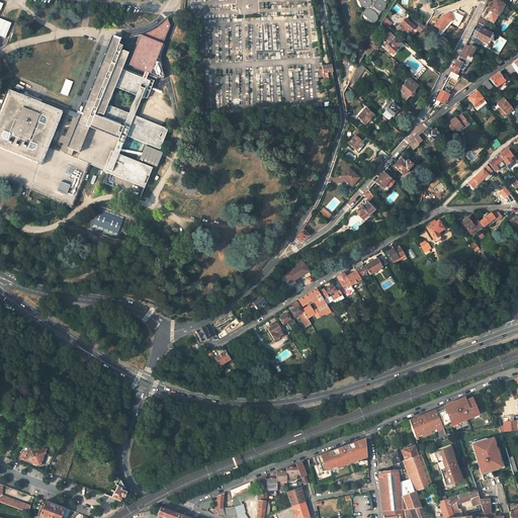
[(351,0),(357,12),(358,12),(359,12),(360,13),(358,14),(356,22),(370,29),(372,26),(373,25),(374,23),(376,18),(379,16),(380,15),(382,10),(373,4),(372,5),(366,3),(365,0),(351,0)]
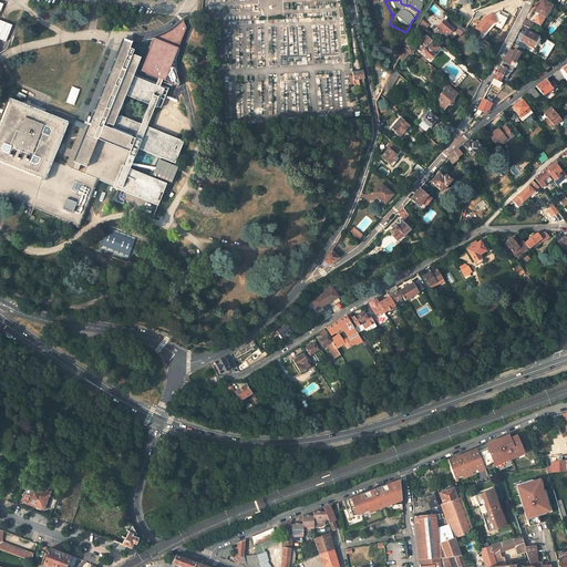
[(544,17),(548,10),(549,11),(553,6),(543,0),(542,0),(535,11),(544,17)]
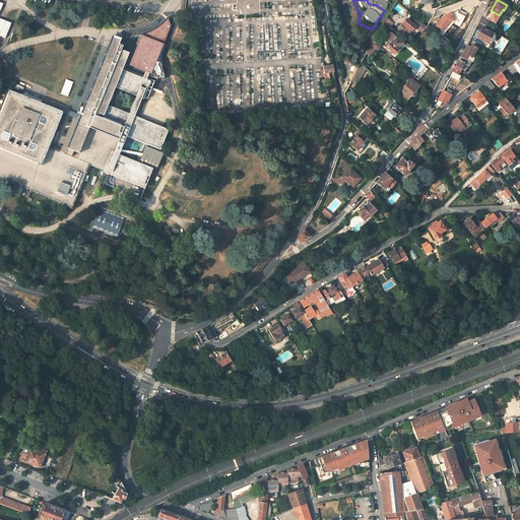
[(0,10),(3,3),(0,1),(0,37),(5,39),(10,27),(12,22),(0,17),(0,10)]
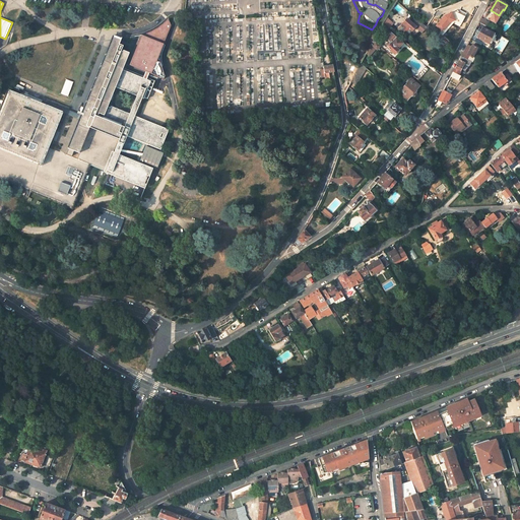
[(427,26),(415,17),(410,22),(407,19),(403,24),(404,24),(399,30),(407,38),(412,31),(412,33),(416,27),(418,25),(423,29),(427,26)]
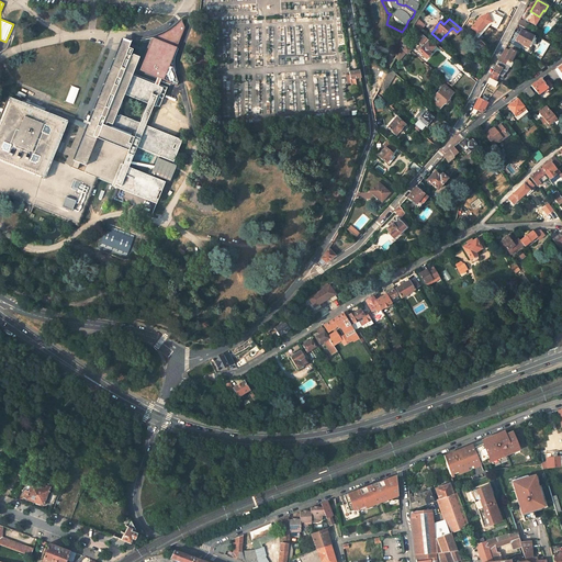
[(153,37),(139,69),(165,79),(184,27),(182,20),(167,32),(153,37)]
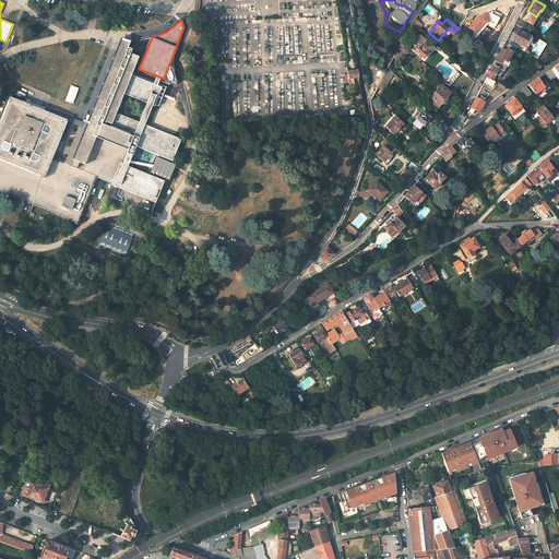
[(513,40),(525,47),(531,37),(519,30),(513,40)]
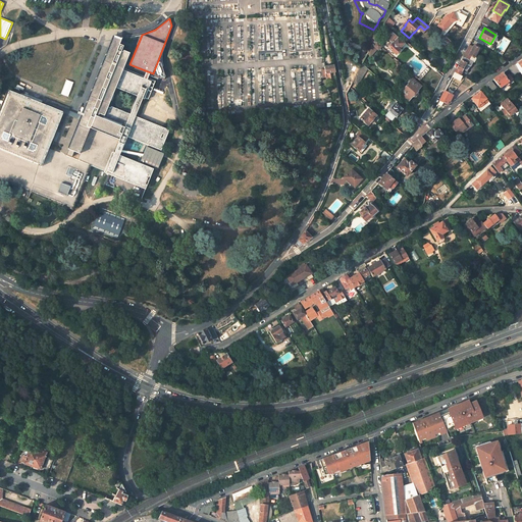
[(405,45),(393,35),(388,39),(394,43),(388,49),(397,56),(401,52),(400,51),(405,45)]
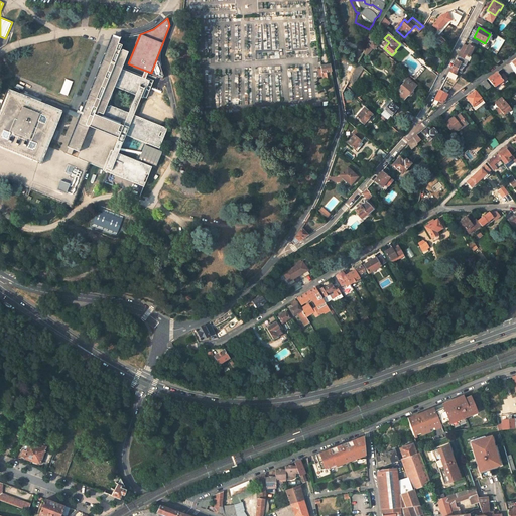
[(116,38),(112,47),(118,49),(122,41),(116,38)]
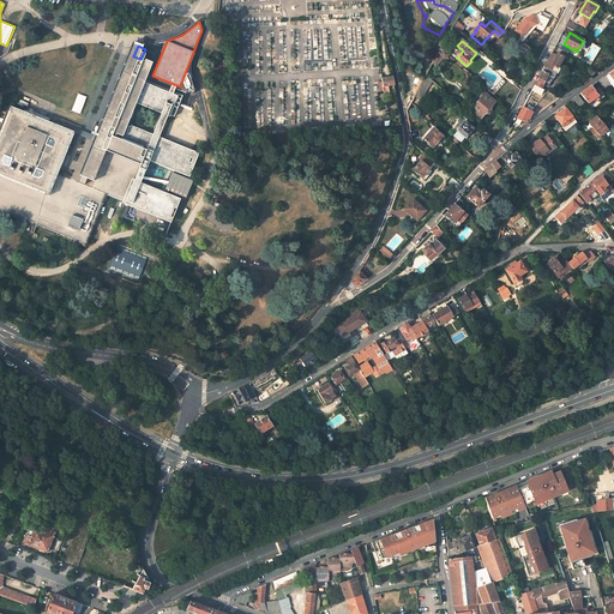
[(435,66),(443,58),(445,59),(449,55),(440,48),(432,65),(435,66)]
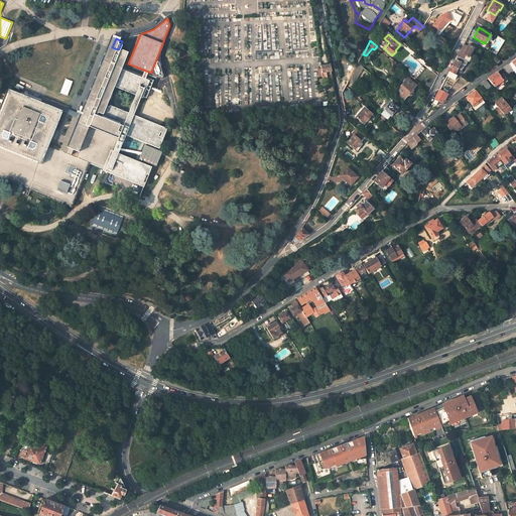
[(66,149),(62,148),(47,141),(50,135),(61,109),(9,87),(5,96),(0,107),(0,174),(71,205),(90,159),(143,183),(150,167),(119,153),(128,133),(158,146),(160,140),(161,141),(166,130),(135,116),(144,96),(147,97),(155,80),(125,66),(131,51),(123,47),(125,42),(122,41),(118,49),(112,47),(82,116),(81,115),(80,116),(66,149)]
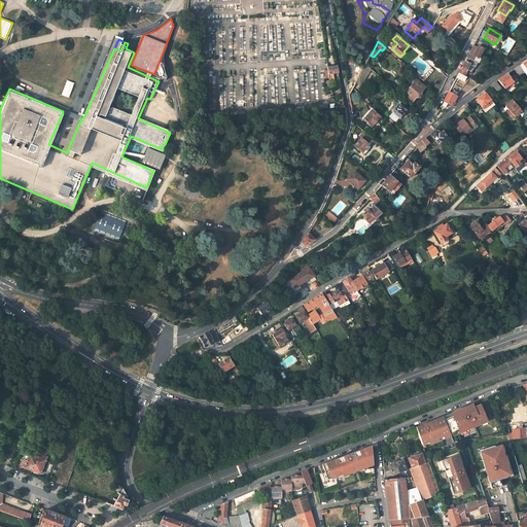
[(467,57),(479,63),(482,59),(480,58),(484,49),(479,46),(475,54),(469,51),(467,57)]
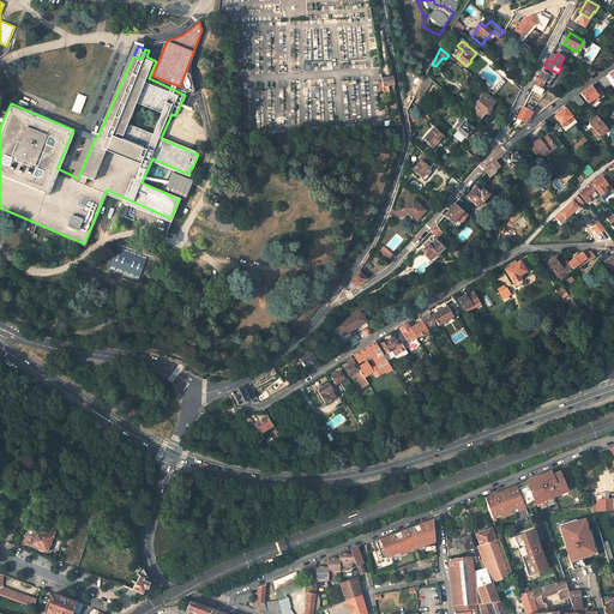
[(543,84),(548,74),(541,71),(534,85),(542,90),(543,86),(539,84),(540,83),(543,84)]
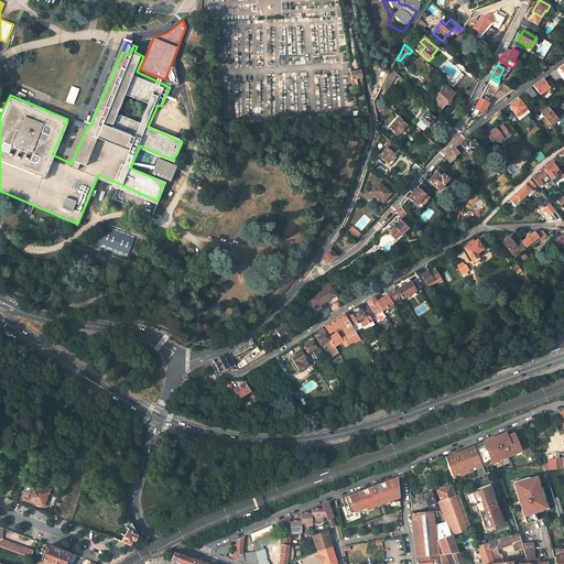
[(362,78),(360,71),(357,72),(351,72),(354,79),(362,78)]
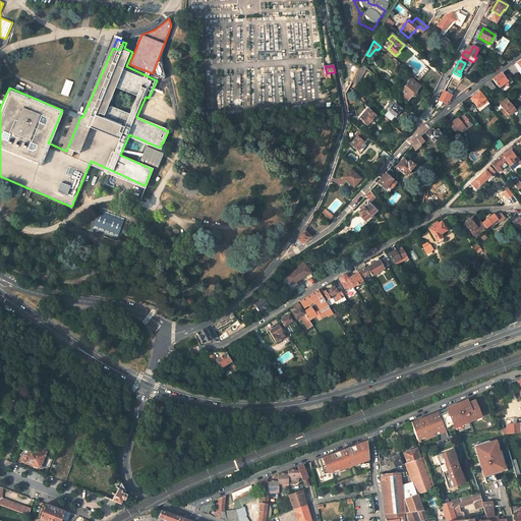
[(356,84),(365,69),(360,65),(351,81),(356,84)]
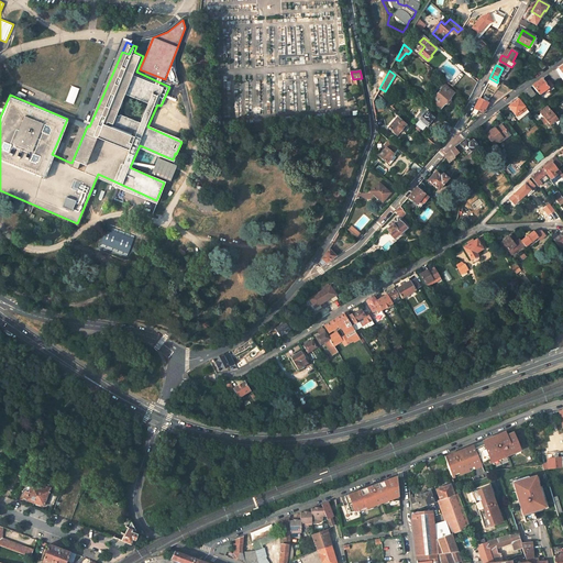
[(549,75),(554,81),(560,77),(554,70),(549,75)]
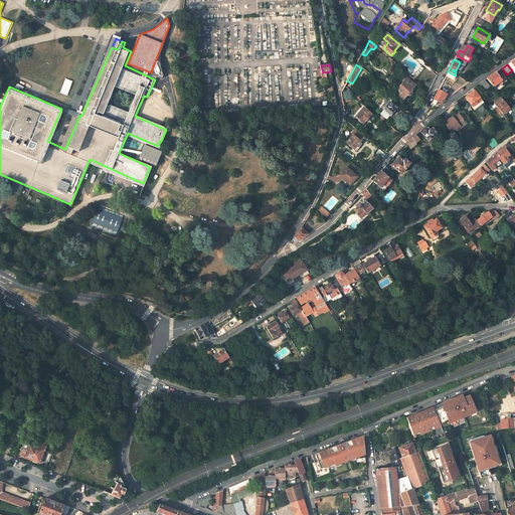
[(493,88),(502,81),(496,72),(487,78),(493,88)]
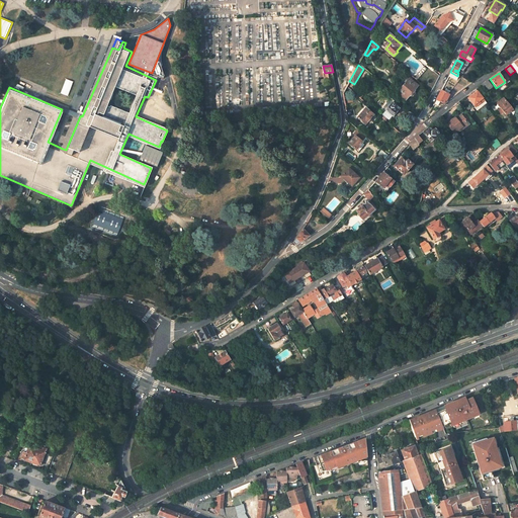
[(405,99),(417,86),(409,79),(397,92),(405,99)]
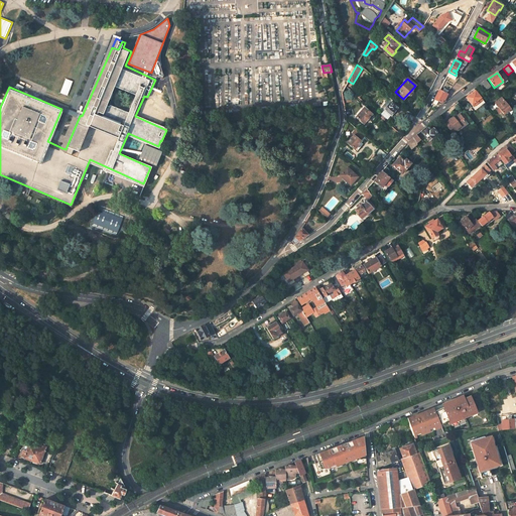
[(481,85),(485,91),(490,87),(486,81),(481,85)]
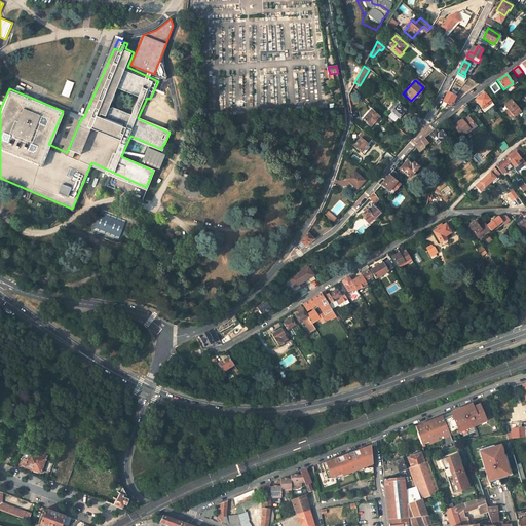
[(453,102),(456,97),(455,97),(457,92),(453,91),(452,95),(447,92),(443,102),(450,105),(452,102),(453,102)]
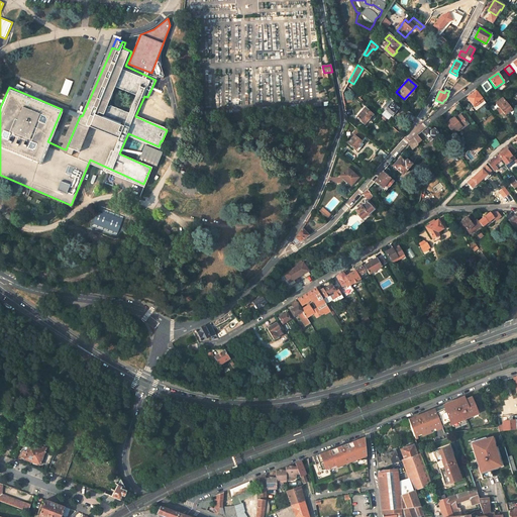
[(487,104),(477,91),(467,99),(478,111),(487,104)]
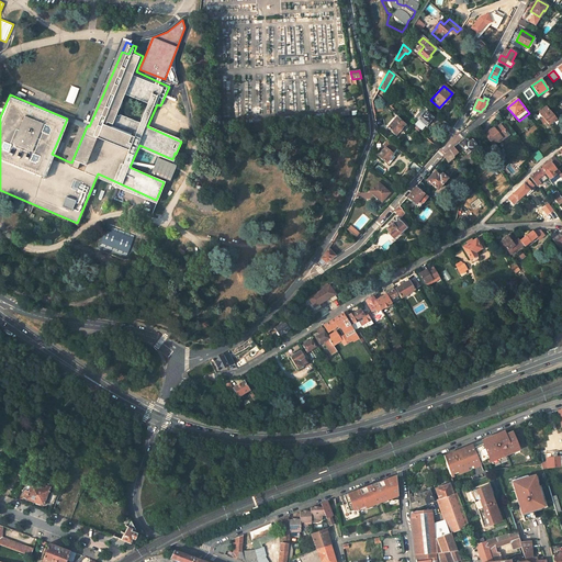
[(560,122),(547,105),(539,112),(549,124),(553,121),(555,125),(560,122)]
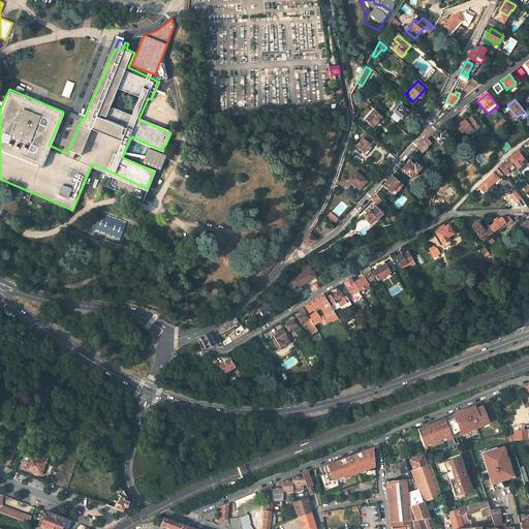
[(401,119),(407,112),(400,105),(394,113),(395,114),(392,117),(389,116),(387,118),(393,122),(395,120),(397,122),(400,119),(401,119)]
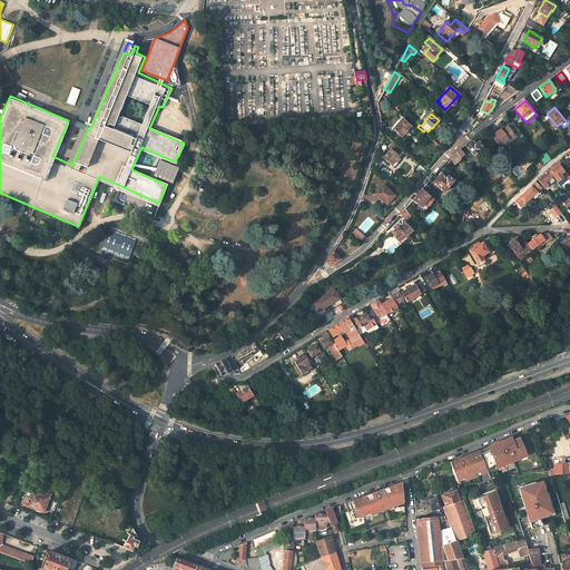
[(459,115),(455,119),(462,124),(464,118),(459,115)]
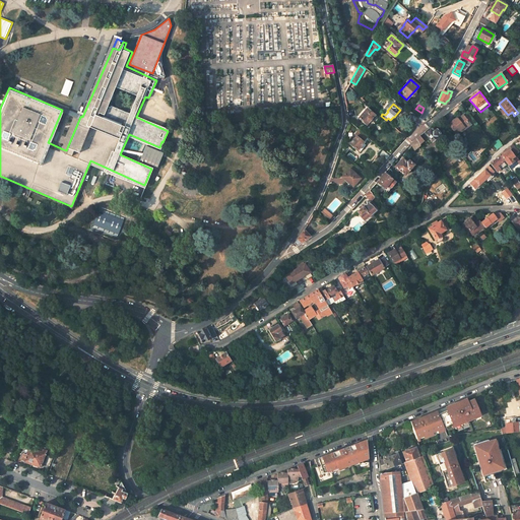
[(368,109),(359,119),(367,125),(375,116),(368,109)]
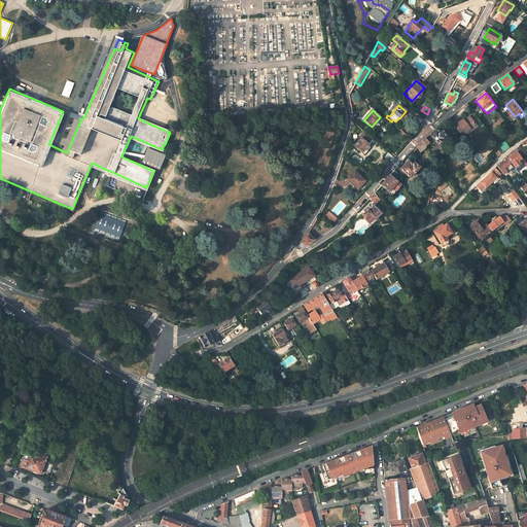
[(423,121),(417,117),(414,124),(419,127),(423,121)]
